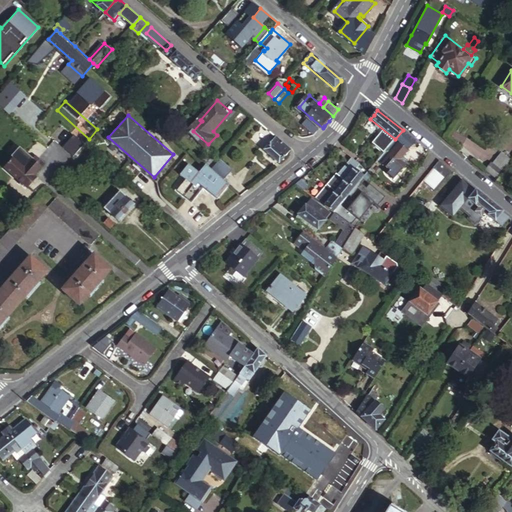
[(316,133),(323,128),(311,118),(306,124),(316,133)]
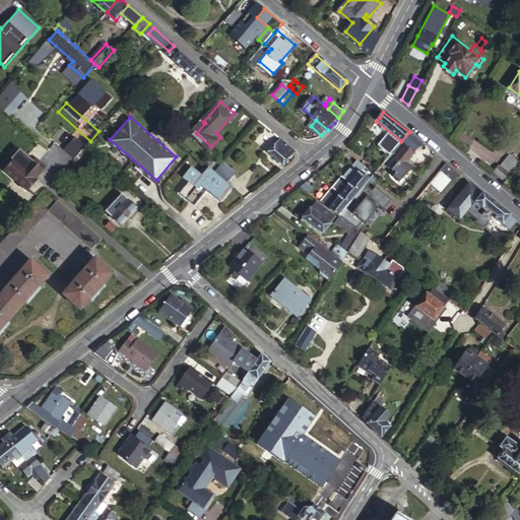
[(297,151),(278,136),(276,138),(279,141),(270,151),(285,165),(297,151)]
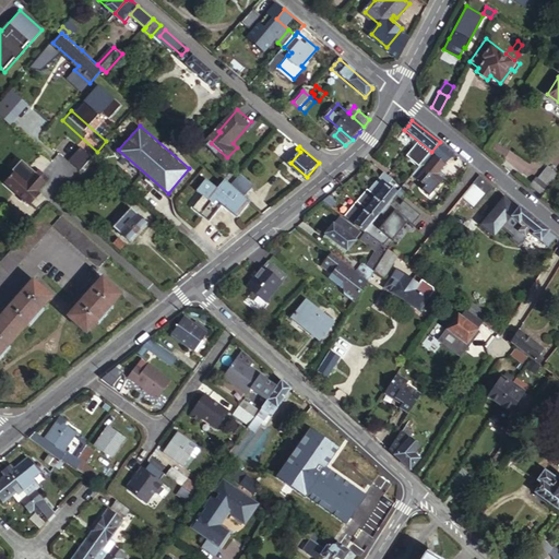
[(445,165),(436,157),(416,179),(426,188),(424,192),(430,198),(443,181),(436,175),(445,165)]
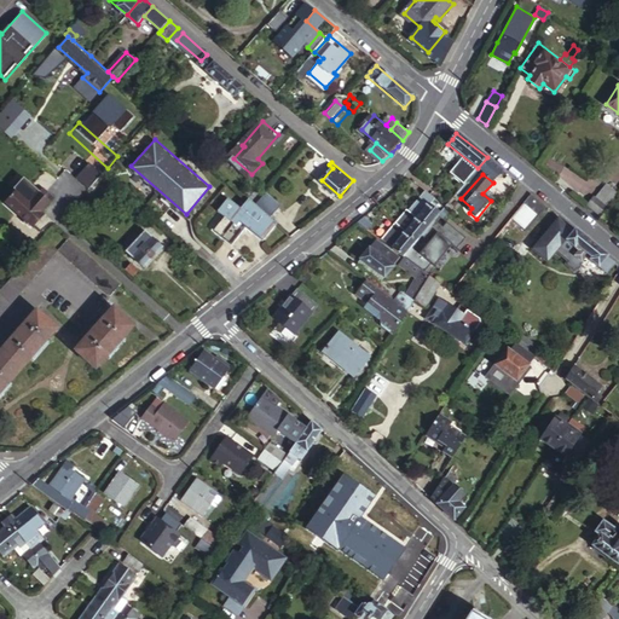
[(22,195),(19,191),(9,203),(34,226),(45,214),(41,210),(53,196),(44,187),(40,191),(34,185),(30,185),(22,195)]
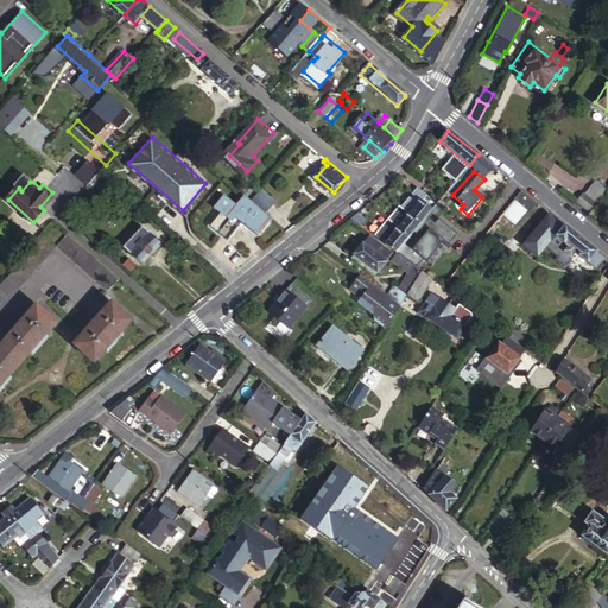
[(583,200),(591,207),(603,191),(594,184),(583,200)]
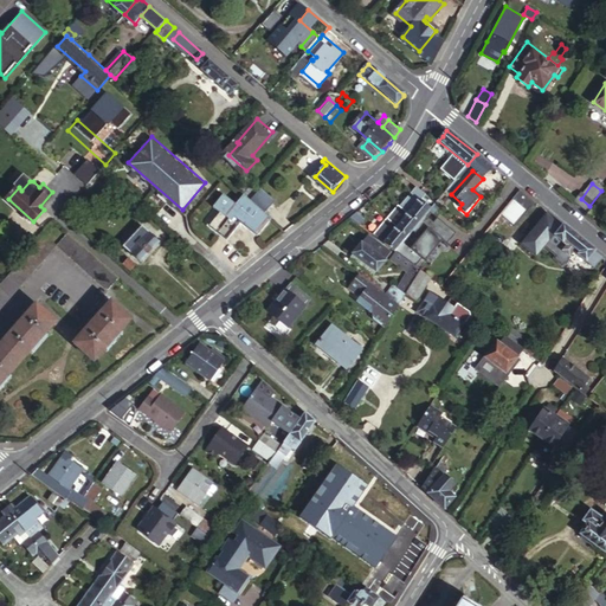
[(262,187),(251,199),(265,211),(276,198),(262,187)]
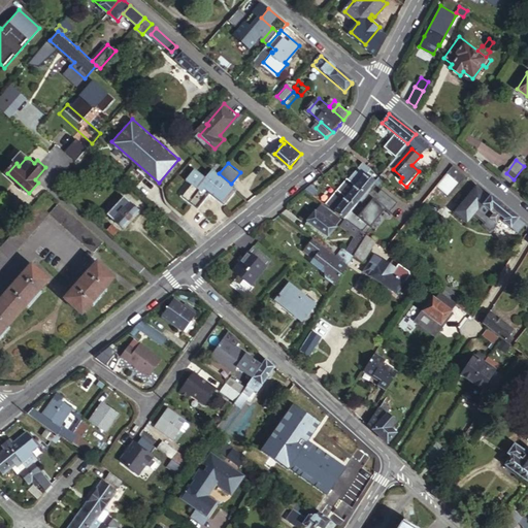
[(227,203),(238,190),(231,184),(219,173),(218,172),(215,169),(208,176),(197,167),(188,178),(192,183),(184,192),(199,205),(212,191),(227,203)]
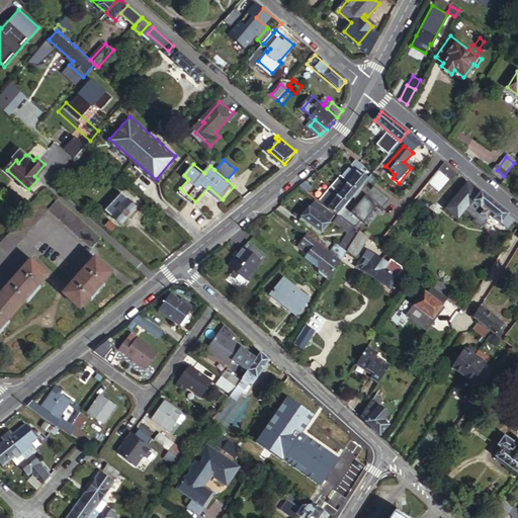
[(445,164),(427,182),(438,192),(455,174),(445,164)]
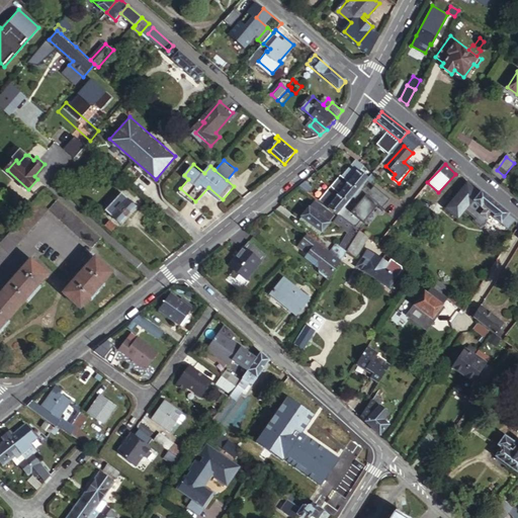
[(369,178),(374,171),(368,166),(362,173),(369,178)]
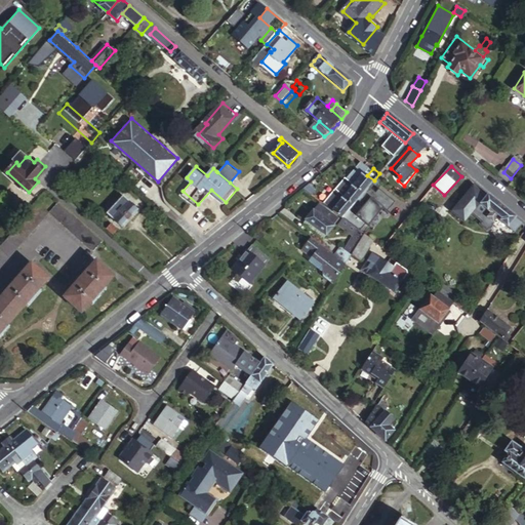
[(332,211),(341,219),(342,217),(349,211),(351,208),(363,194),(373,182),(374,180),(367,175),(365,172),(332,211)]
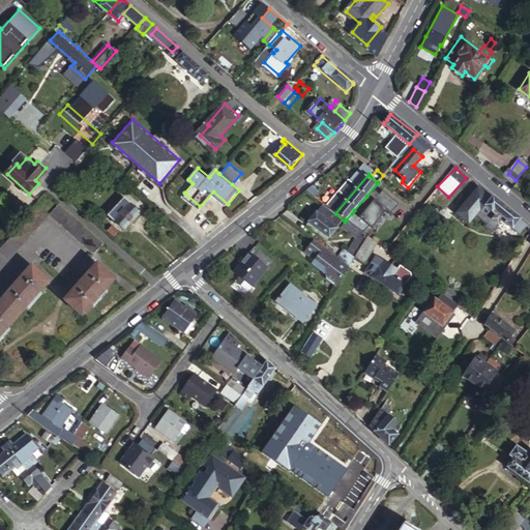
[(501,183),(508,189),(516,180),(508,174),(501,183)]
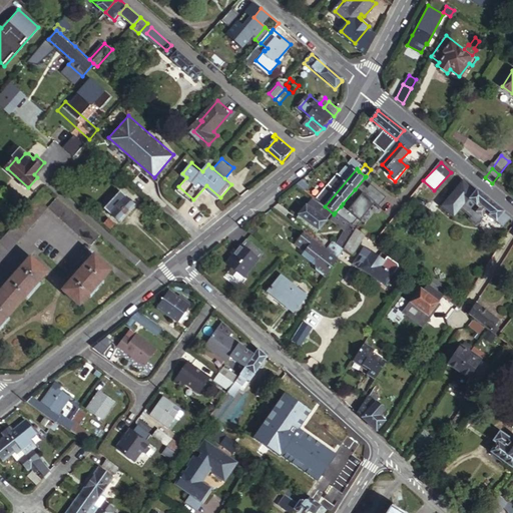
[(371,182),(365,177),(355,189),(361,194),(371,182)]
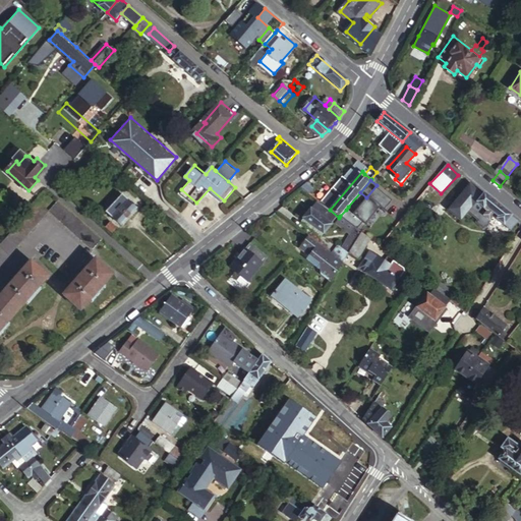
[(308,181),(301,187),(310,194),(312,192),(310,189),(312,186),(308,181)]
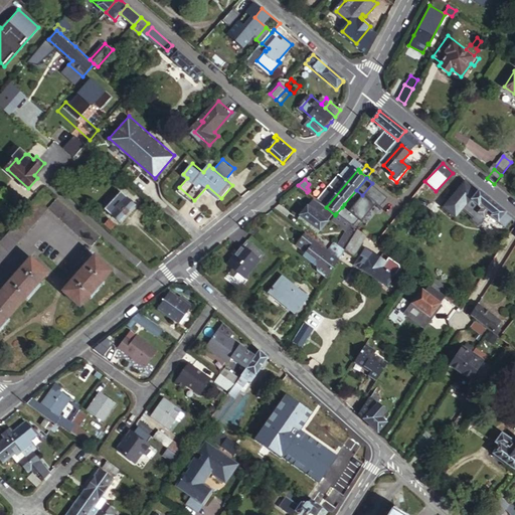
[(362,195),(356,190),(344,204),(351,209),(362,195)]
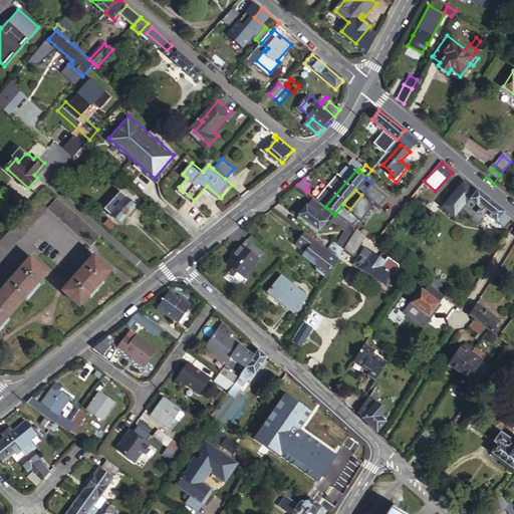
[(120,193),(118,194),(114,191),(102,205),(106,208),(105,209),(120,222),(135,206),(120,193)]
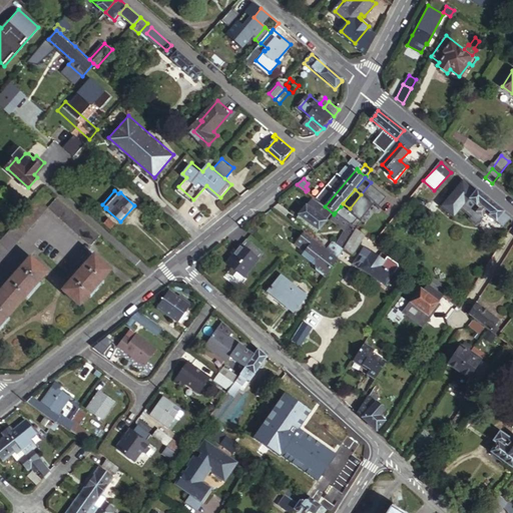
[(502,228),(510,218),(477,190),(469,200),(479,208),(475,212),(482,218),(485,214),(502,228)]
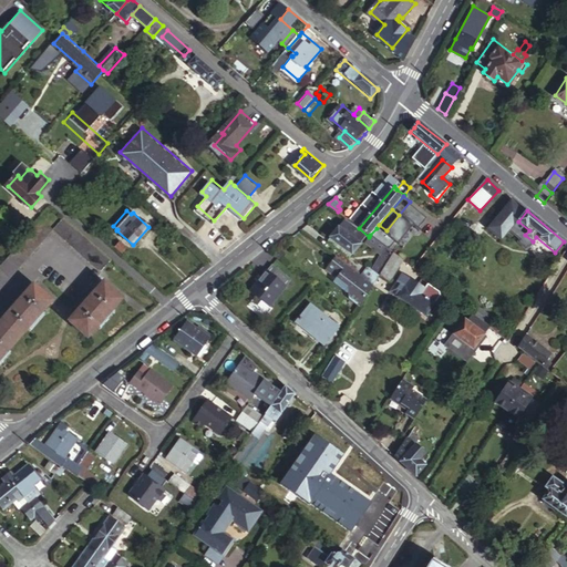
[(111,257),(63,216),(54,227),(101,268),(111,257)]
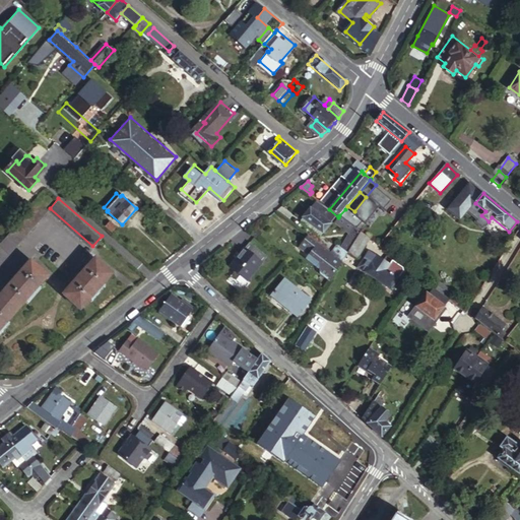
[(0,263),(46,211),(36,201),(13,228),(0,242),(0,263)]
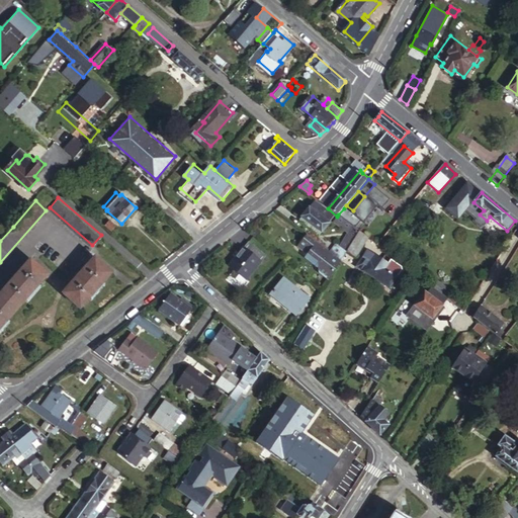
[(315,200),(310,207),(329,224),(335,218),(315,200)]
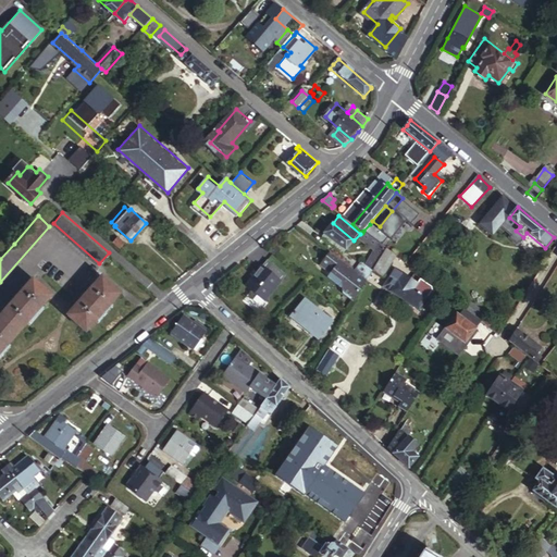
[(354,240),(333,223),(324,233),(346,251),(355,242),(354,240)]
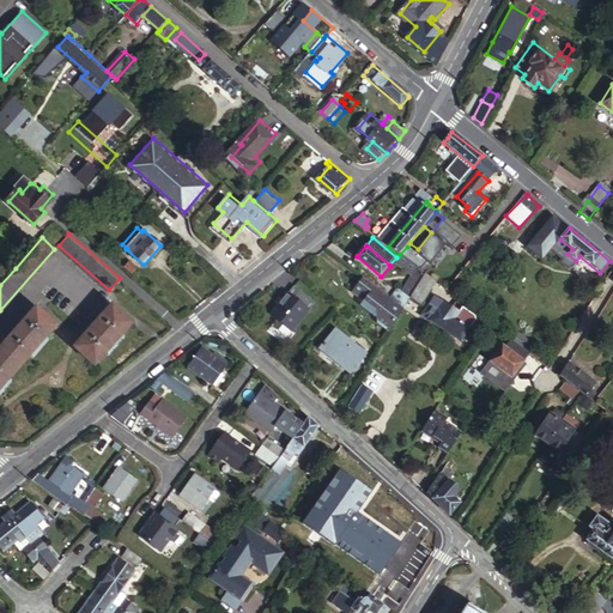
[(401,255),(425,273),(431,263),(407,247),(400,254),(399,256),(401,255)]
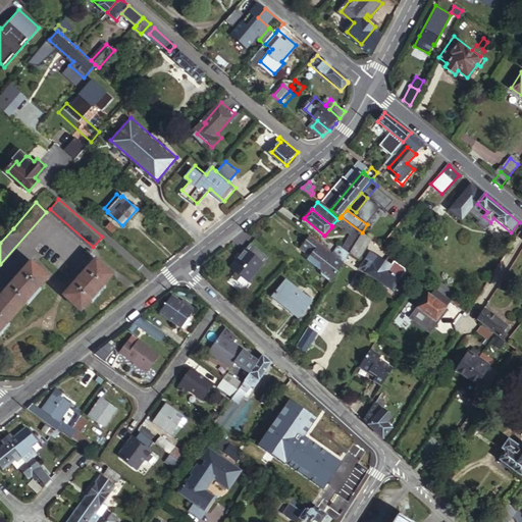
[(111,221),(106,225),(113,232),(117,227),(111,221)]
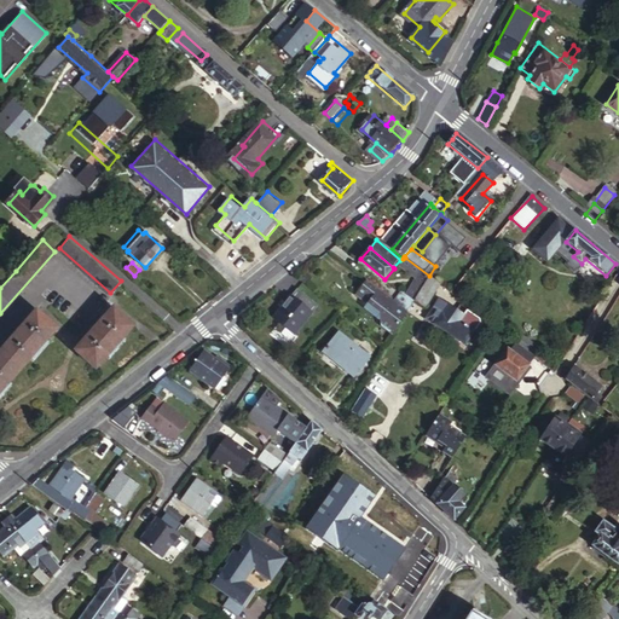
[(435,266),(429,276),(437,281),(443,272),(435,266)]
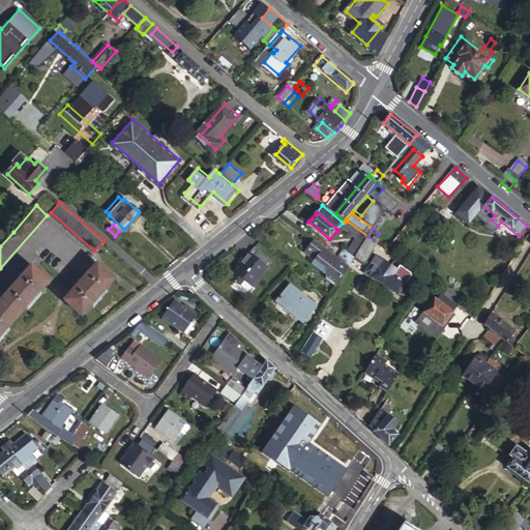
[(384,245),(390,238),(384,233),(379,240),(384,245)]
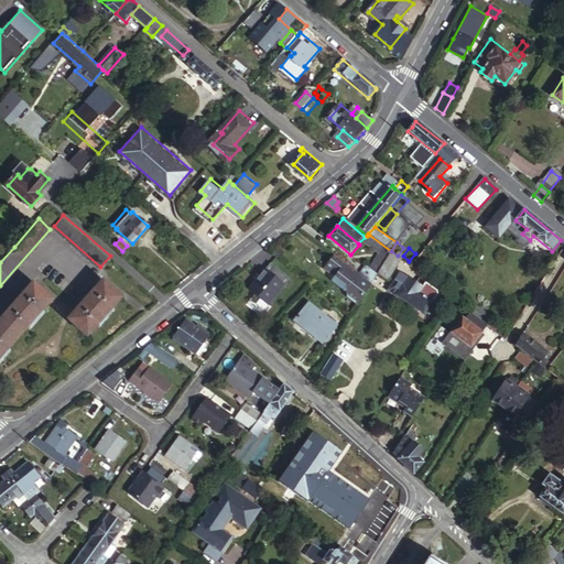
[(370,270),(377,275),(390,255),(382,250),(370,270)]
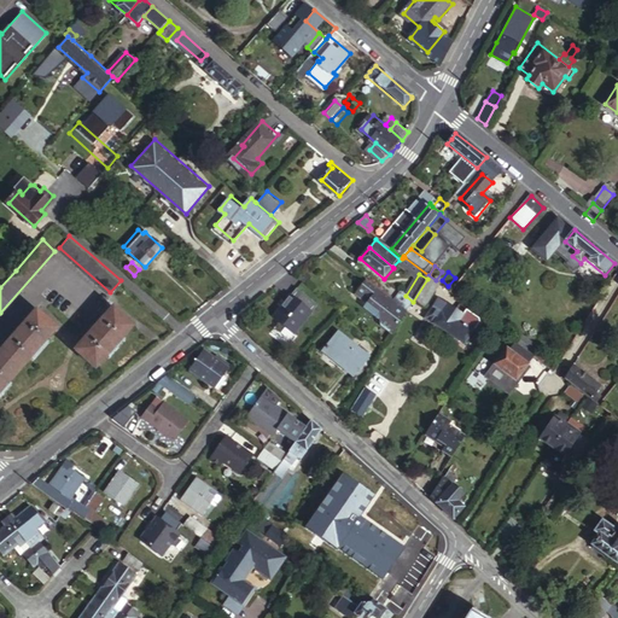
[(420,305),(436,280),(429,275),(427,279),(413,302),(420,305)]
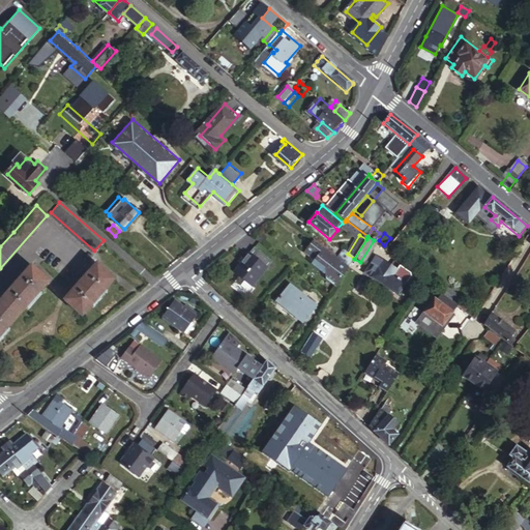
[(252,288),(273,263),(256,247),(234,273),(252,288)]
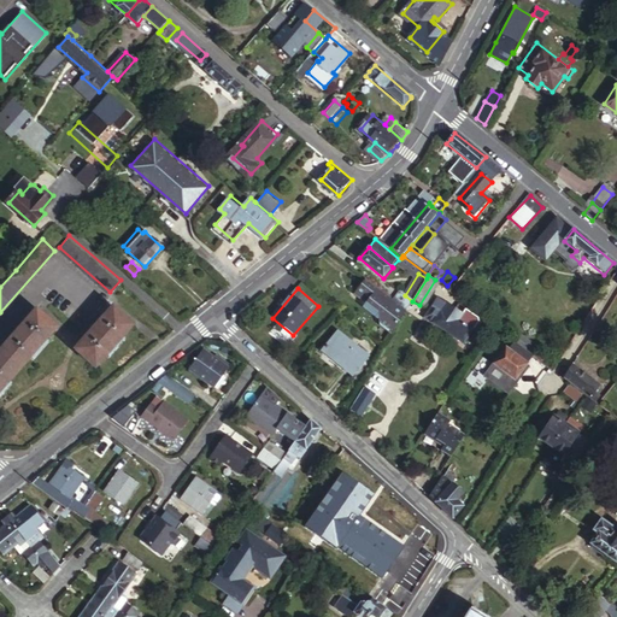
[(395,295),(389,303),(404,315),(409,307),(395,295)]
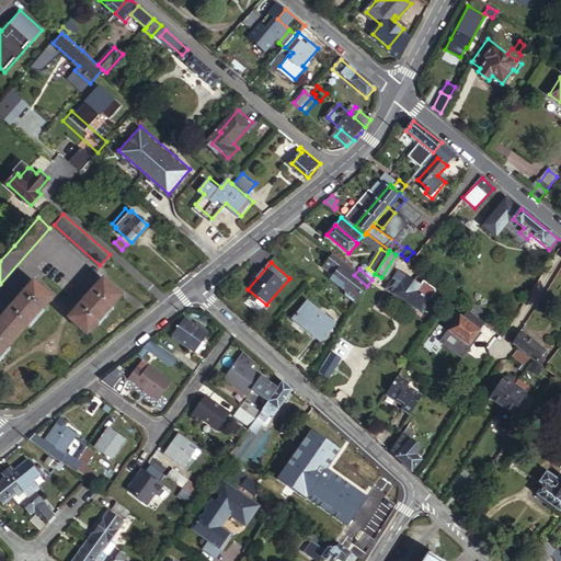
[(385,288),(420,311),(428,299),(433,292),(432,288),(421,281),(419,284),(409,277),(396,270),(385,288)]
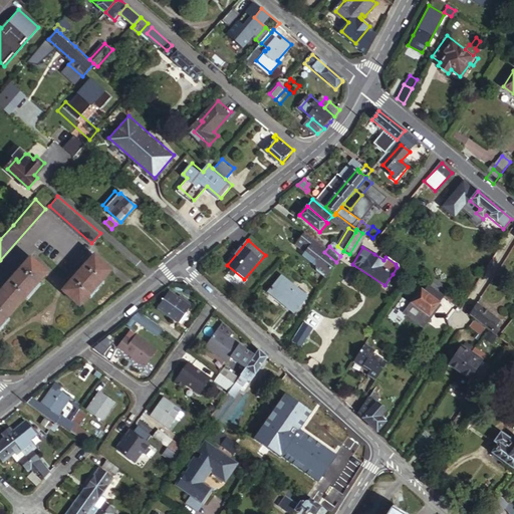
[(386,257),(376,251),(374,254),(383,260),(386,257)]
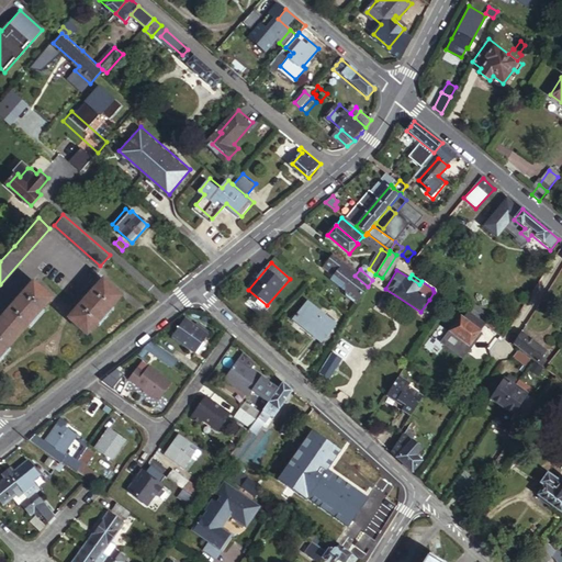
[(120,293),(101,277),(67,315),(86,332),(120,293)]
